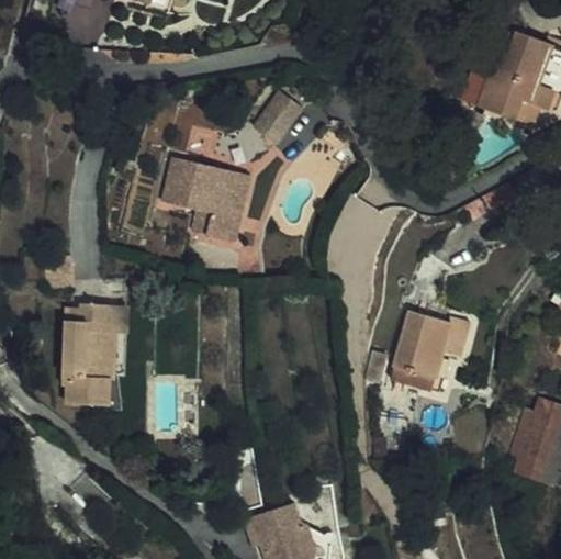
[(511,40),(514,31),(502,26),(498,36),(511,40)]
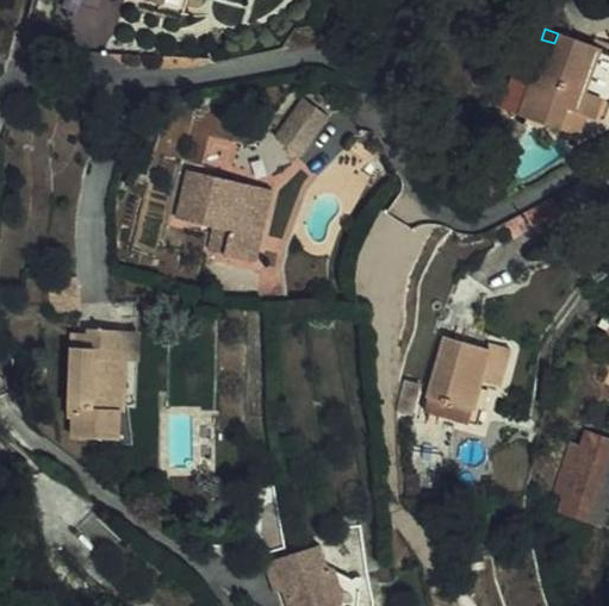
[(588,38),(558,30),(558,33),(554,43),(541,39),(521,112),(561,124),(569,101),(607,113),(608,107),(608,35),(591,30),(588,38)]
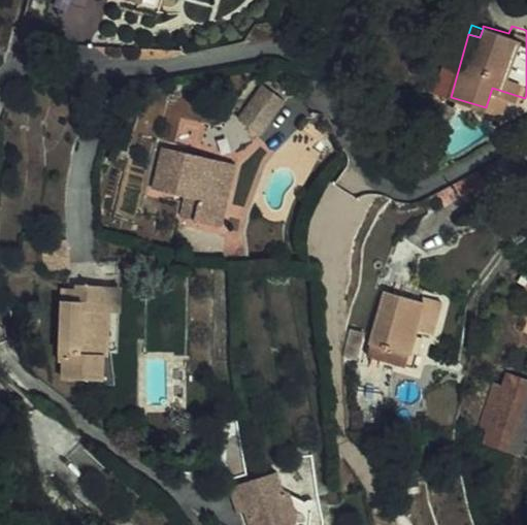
[(261,131),(284,103),(265,89),(240,122),(250,129),(253,125),(261,131)]
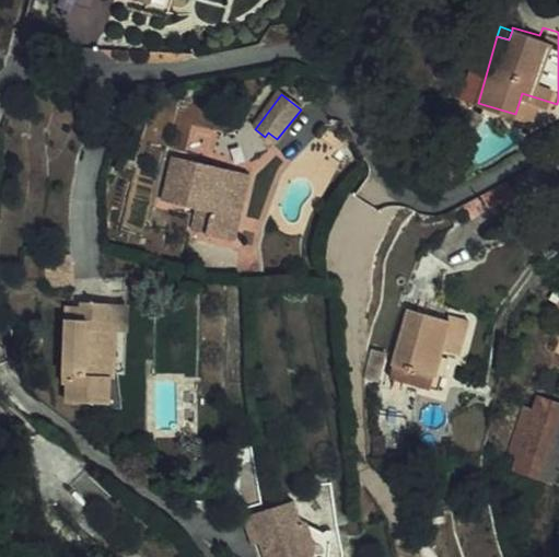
[(237,240),(249,172),(172,158),(163,202),(213,212),(209,234),(237,240)]
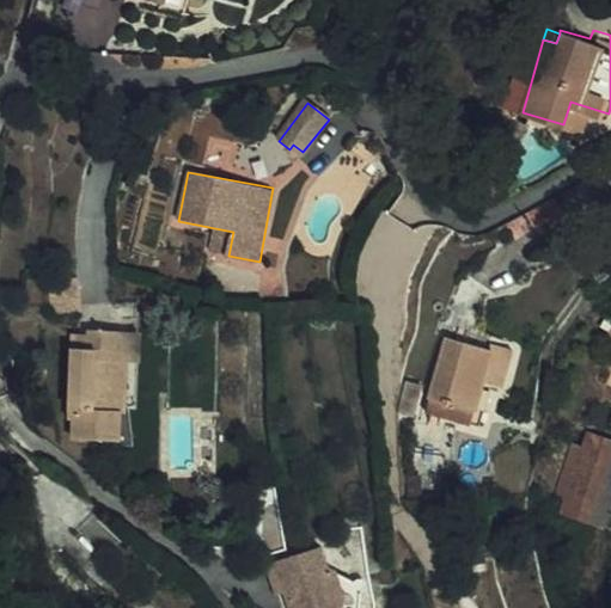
[(226,257),(231,234),(215,231),(209,253),(226,257)]
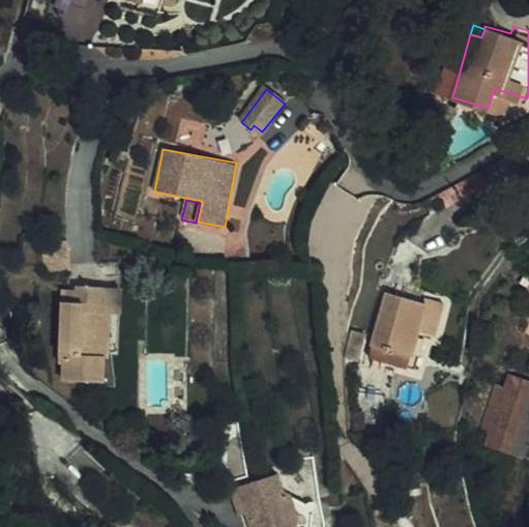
[(74,270),(69,241),(42,244),(47,273),(74,270)]
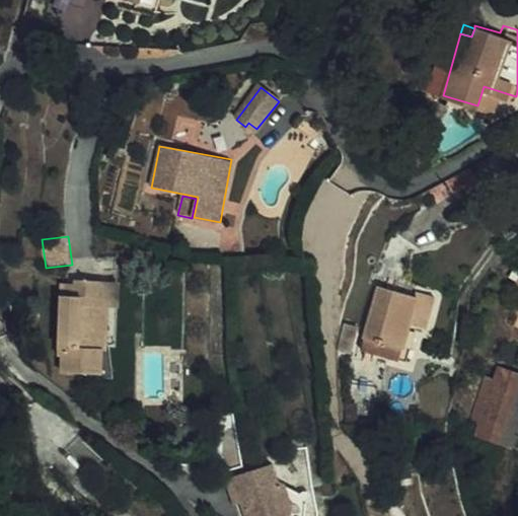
[(517,277),(516,276),(507,290),(517,295),(517,277)]
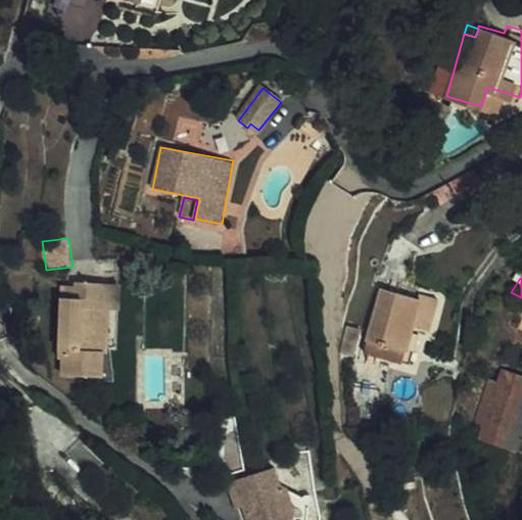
[(58,357),(56,378),(105,380),(107,348),(100,346),(104,309),(100,309),(102,281),(77,279),(77,284),(76,296),(58,296),(54,357),(58,357)]
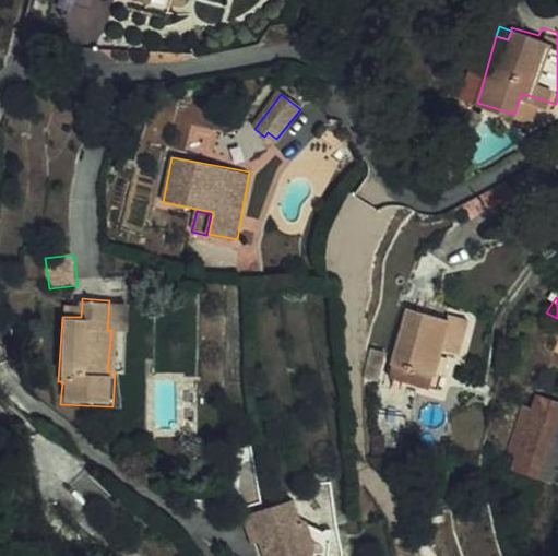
[(123,373),(129,302),(109,300),(107,330),(111,330),(107,370),(115,373),(123,373)]
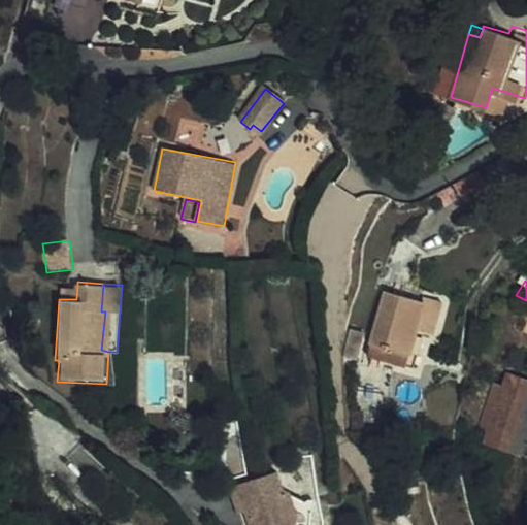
[(61,285),(59,299),(76,299),(77,287),(61,285)]
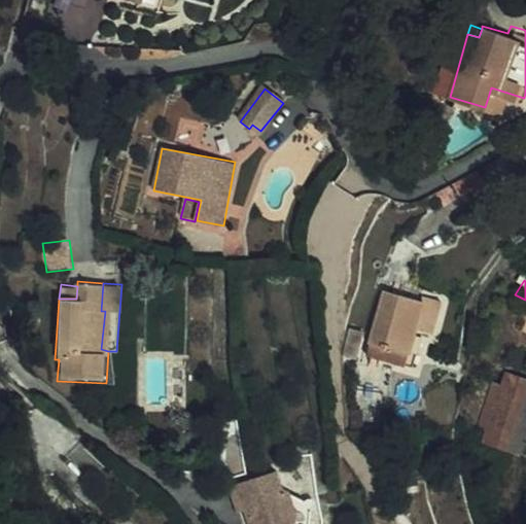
[(380,291),(369,342),(404,349),(409,329),(421,333),(429,336),(440,298),(419,291),(416,301),(380,291)]
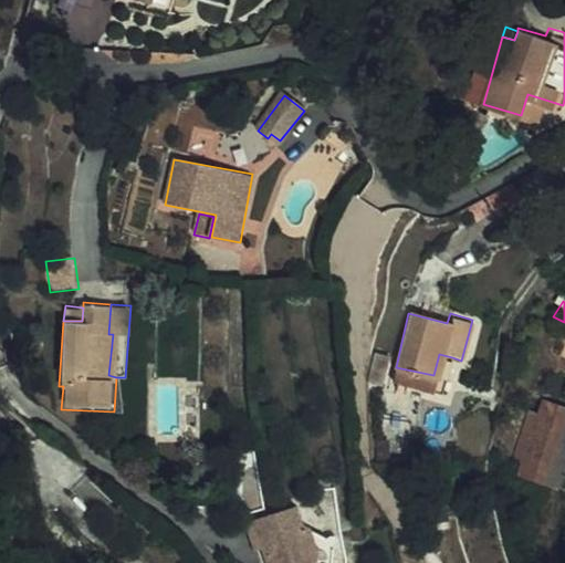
[(384,387),(389,358),(375,354),(367,383),(384,387)]
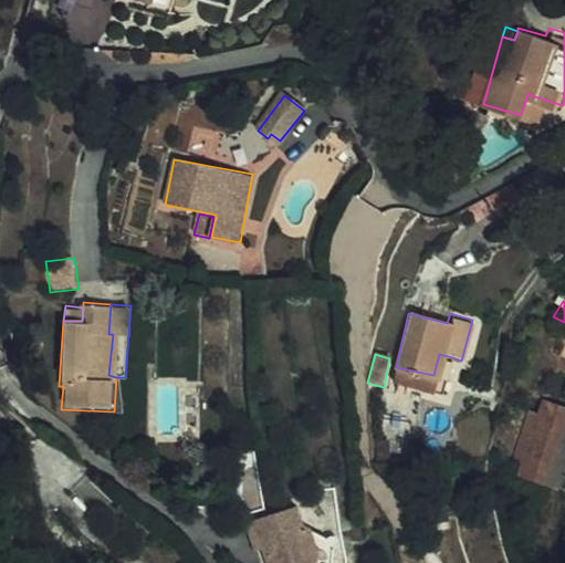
[(433,375),(430,392),(443,395),(452,357),(439,354),(433,375)]
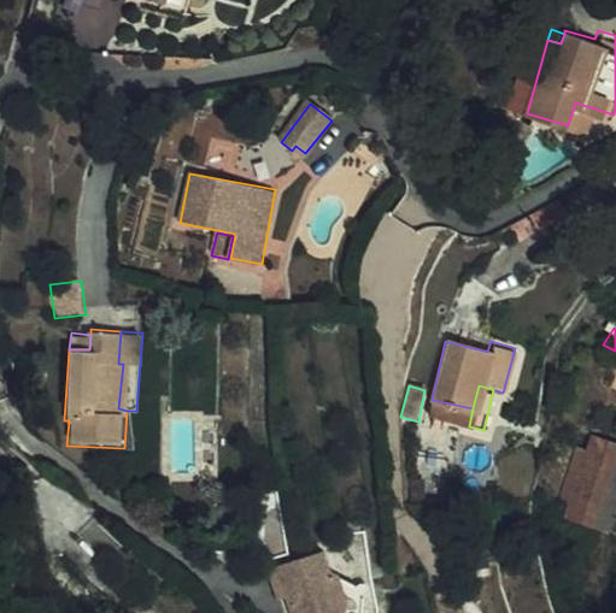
[(428,417),(469,426),(473,408),(432,400),(428,417)]
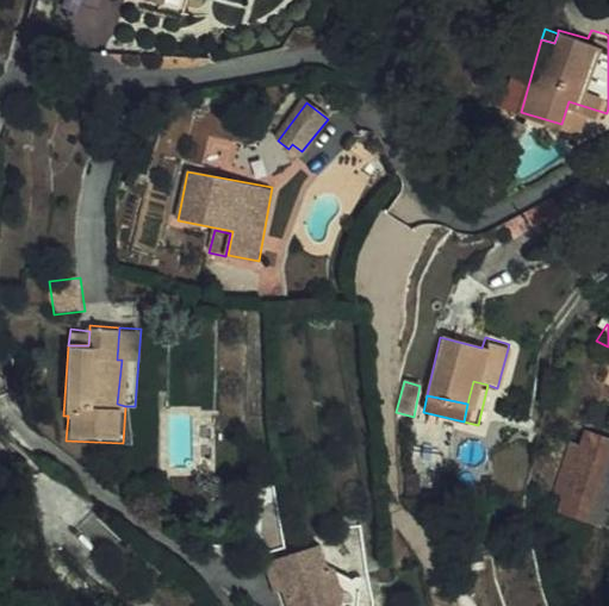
[(560,513),(591,522),(608,449),(608,437),(588,431),(583,445),(569,441),(554,494),(564,498),(560,513)]
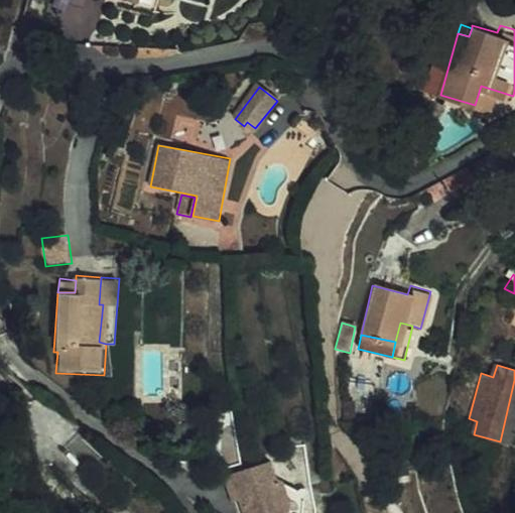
[(514,380),(500,441),(514,445),(514,380)]
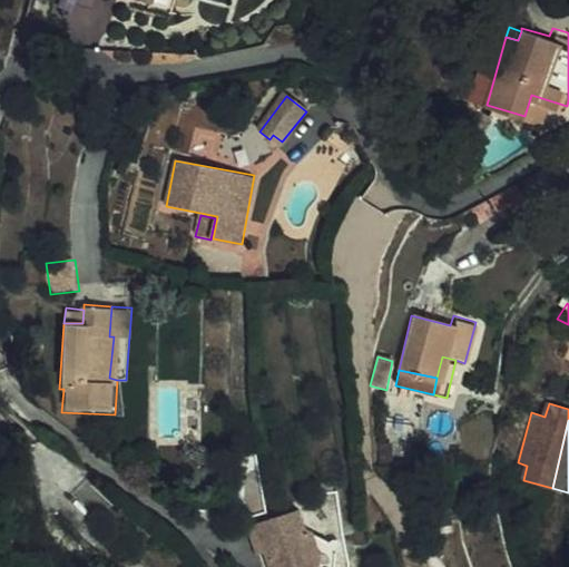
[(264,558),(268,566),(305,566),(316,560),(320,549),(310,528),(294,526),(288,510),(251,528),(264,558)]
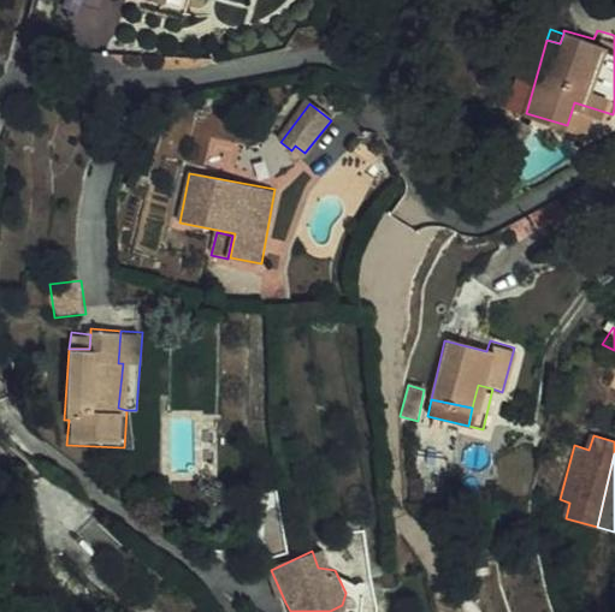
[(270,610),(285,602),(271,570),(256,577),(270,610)]
